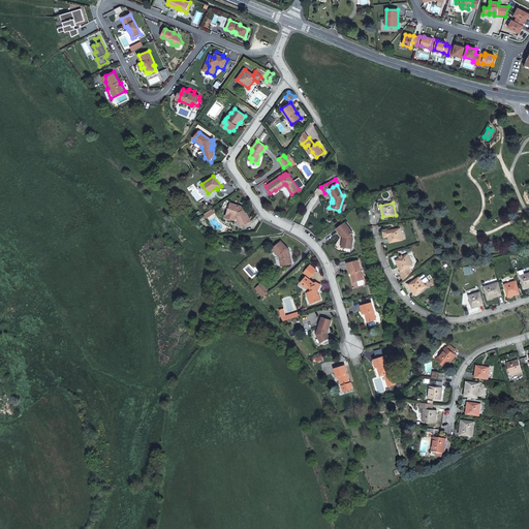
[(229,204),(226,214),(236,217),(237,218),(237,219),(241,226),(251,220),(244,209),(243,210),(242,208),(239,209),(238,207),(229,204)]
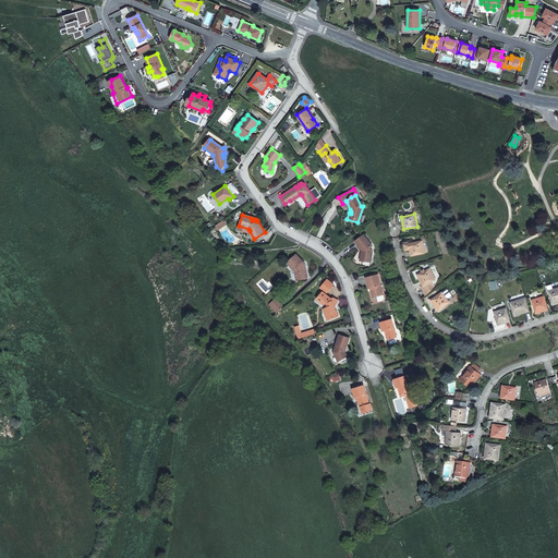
[(354,242),(361,251),(363,251),(363,254),(361,255),(360,262),(371,263),(372,252),(368,247),(371,246),(363,235),(354,242)]
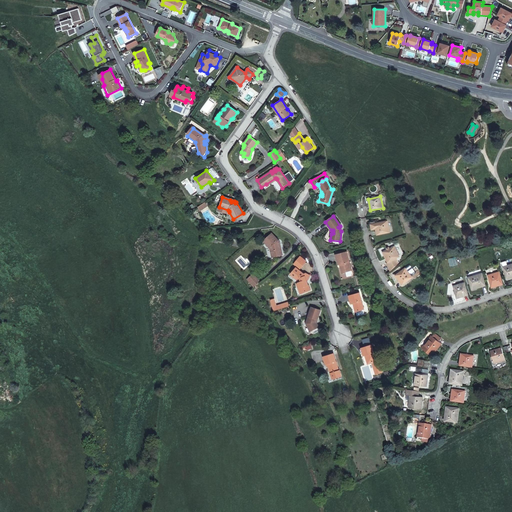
[(376,229),(377,235),(389,232),(387,221),(375,223),(374,222),(370,222),(371,229),(376,229)]
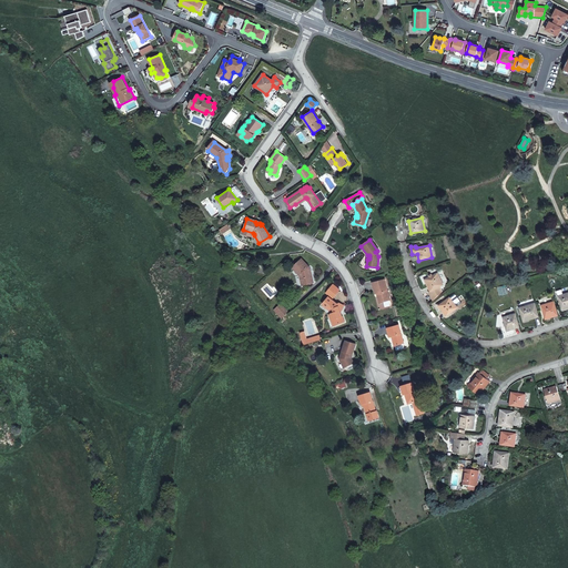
[(300,276),(301,282),(304,281),(307,284),(313,282),(310,270),(306,267),(307,266),(301,259),(292,267),(300,276)]
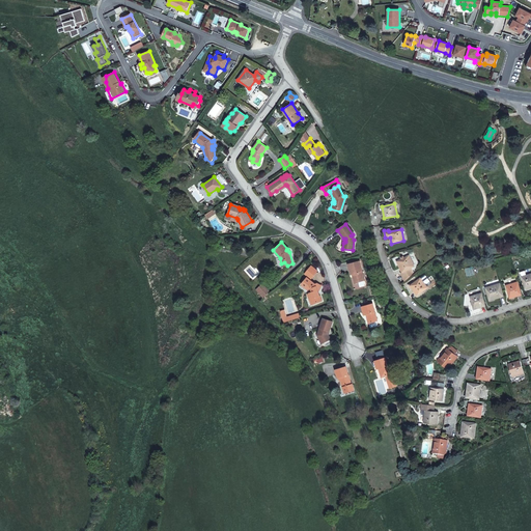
[(397,261),(402,272),(400,273),(403,279),(413,275),(410,269),(414,267),(409,255),(397,261)]
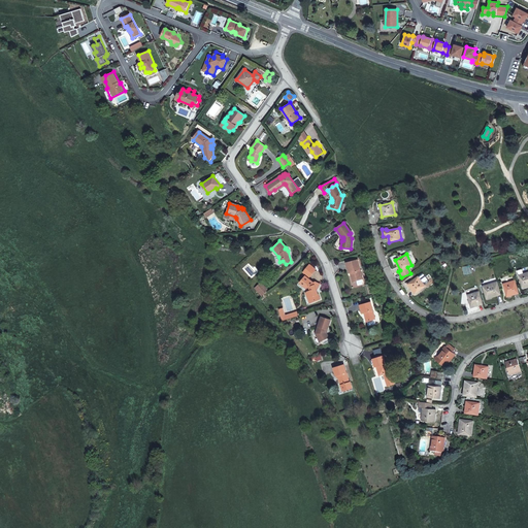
[(358,260),(347,263),(350,272),(351,272),(353,282),(363,278),(358,260)]
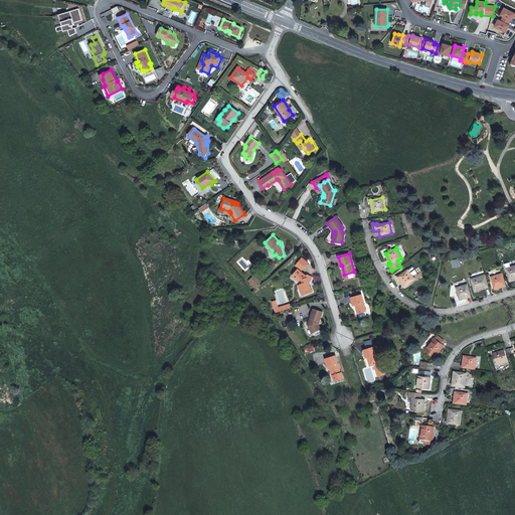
[(303,258),(296,265),(301,270),(308,263),(303,258)]
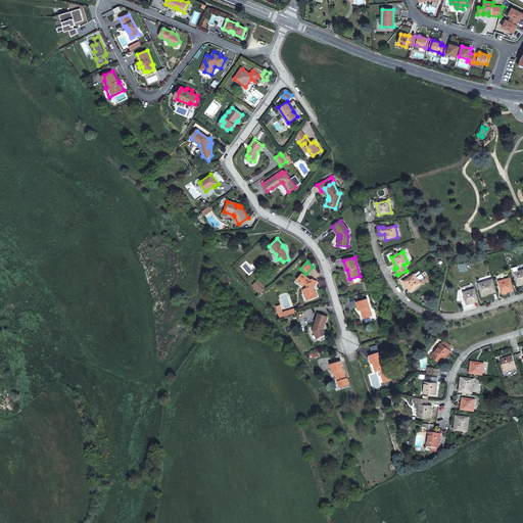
[(522,270),(519,271),(514,273),(515,276),(515,277),(518,285),(522,283),(522,270)]
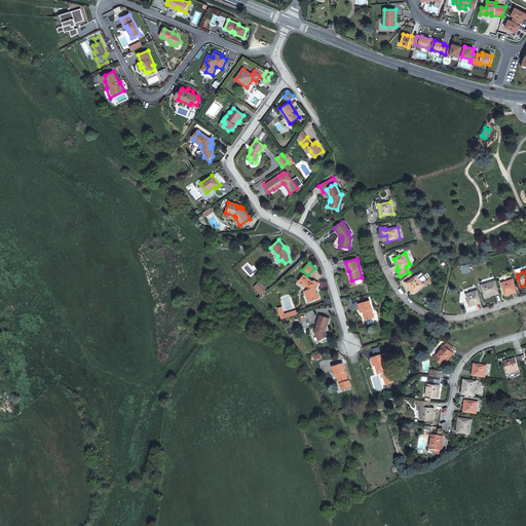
[(313,288),(316,287),(314,280),(311,280),(304,274),(298,280),(304,286),(305,291),(306,296),(308,295),(309,300),(316,298),(313,288)]
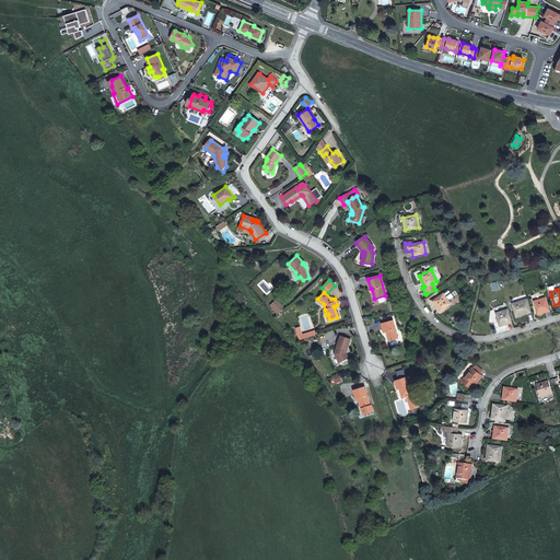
[(444,293),(432,301),(441,311),(452,303),(444,293)]
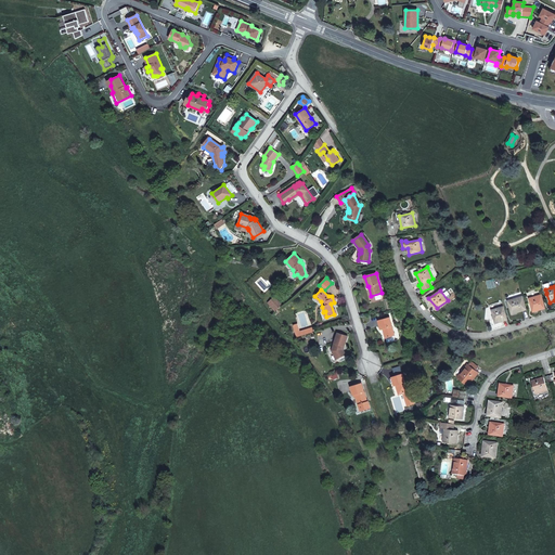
[(541,295),(529,298),(532,311),(545,308),(541,295)]
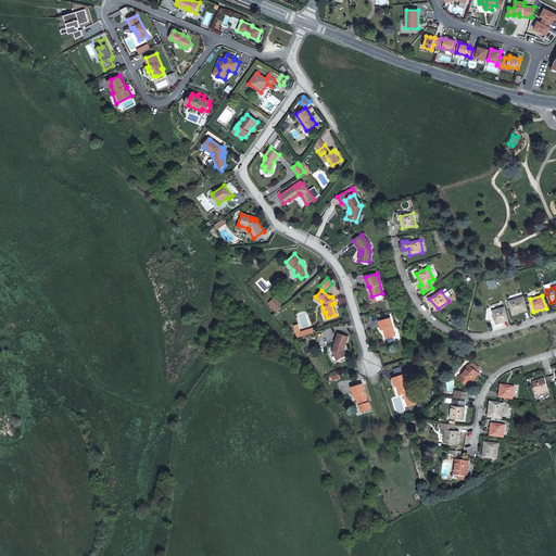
[(523,297),(508,301),(513,315),(528,310),(523,297)]
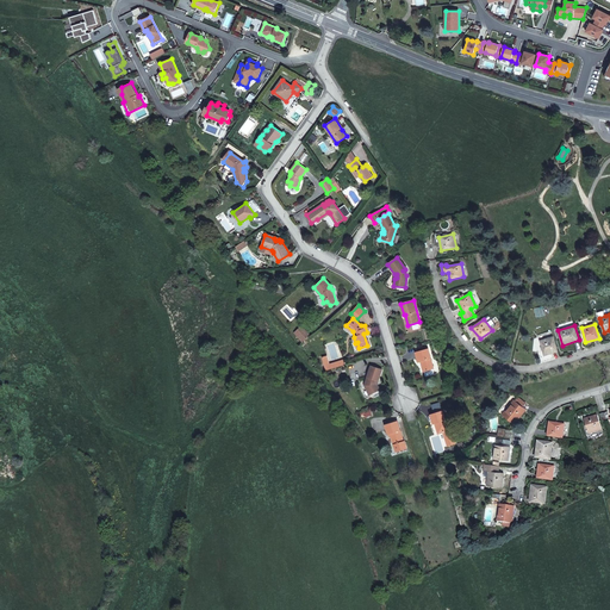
[(310,336),(304,329),(297,335),(303,342),(310,336)]
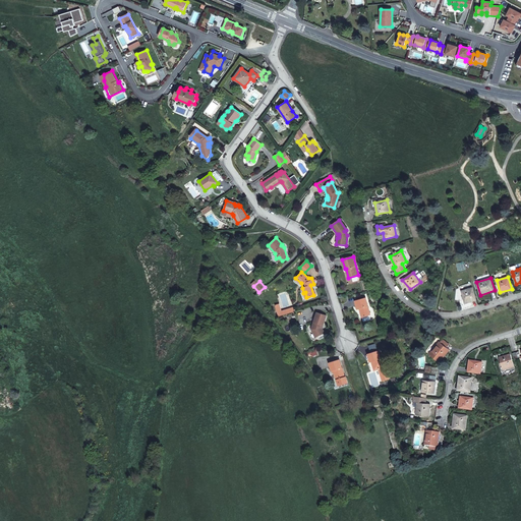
[(462,310),(472,307),(470,301),(476,300),(472,288),(457,292),(462,310)]
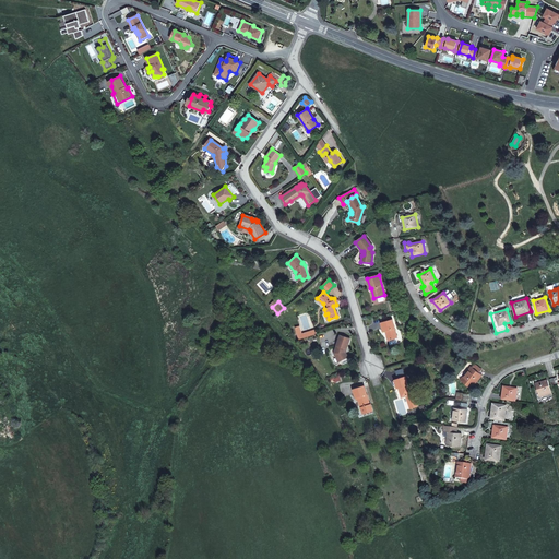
[(392,319),(380,322),(383,331),(385,331),(389,340),(396,337),(392,319)]
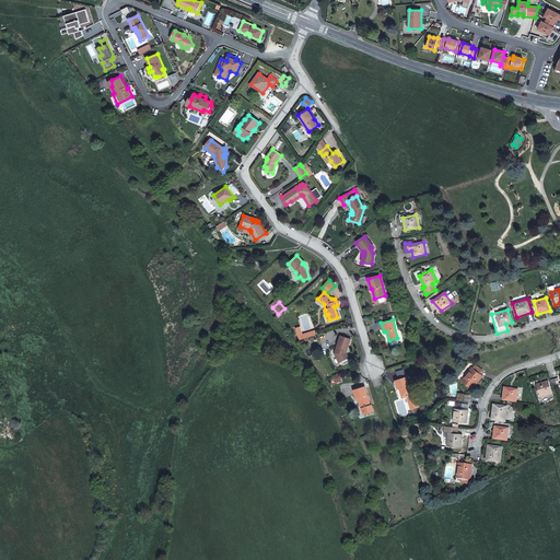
[(315,330),(302,334),(300,326),(295,327),(300,339),(316,335),(315,330)]
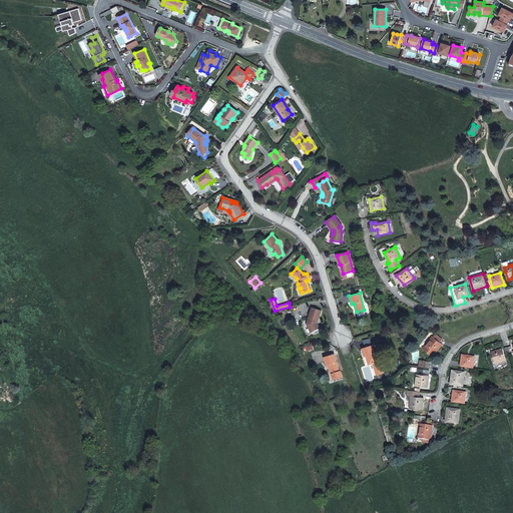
[(318,325),(321,312),(312,309),(307,325),(312,333),(314,332),(319,329),(320,329),(318,325)]
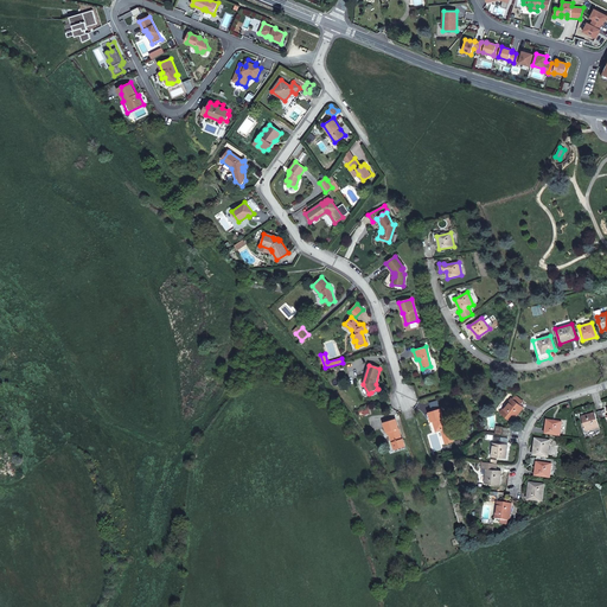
[(516,395),(513,398),(521,406),(524,401),(516,395)]
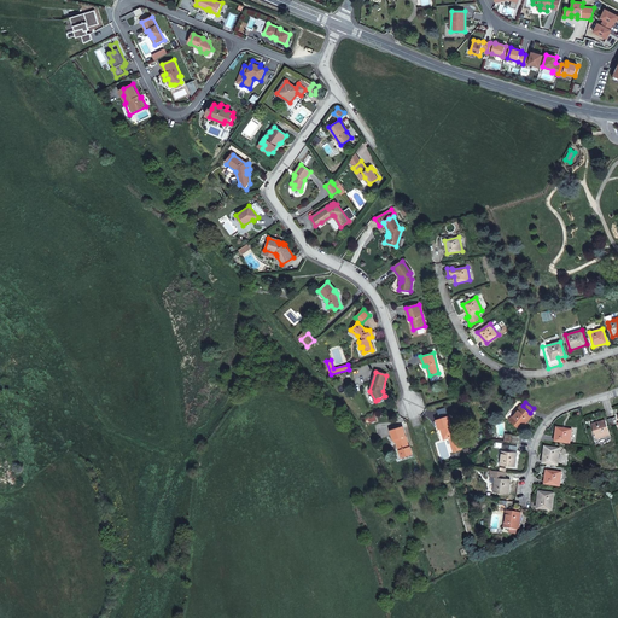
[(534,414),(530,413),(523,406),(522,404),(509,420),(522,430),(534,414)]
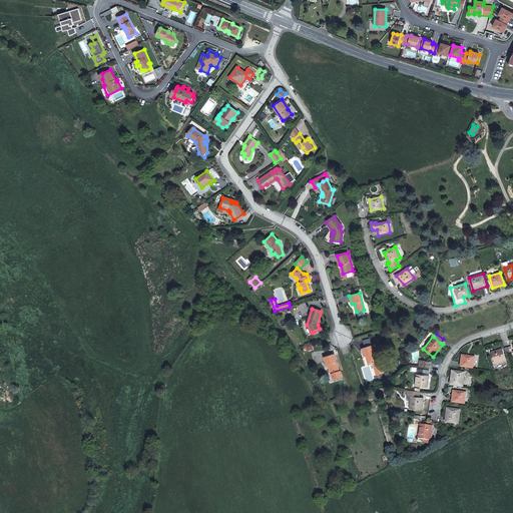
[(366,356),(367,361),(370,360),(372,362),(372,363),(376,375),(382,373),(378,362),(376,353),(375,353),(372,345),(362,348),(364,356),(366,356)]
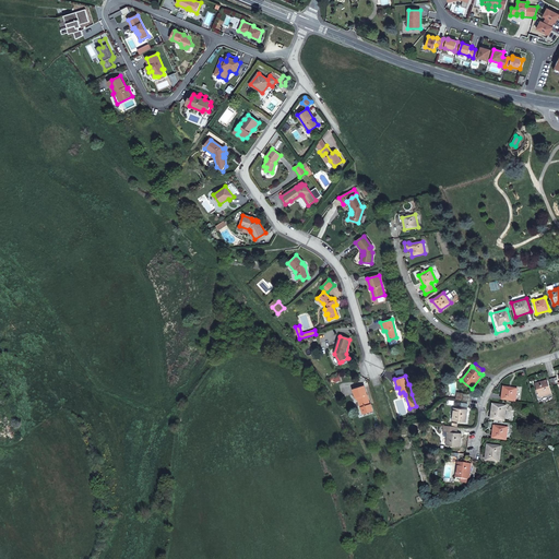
[(548,380),(535,384),(539,397),(551,393),(548,380)]
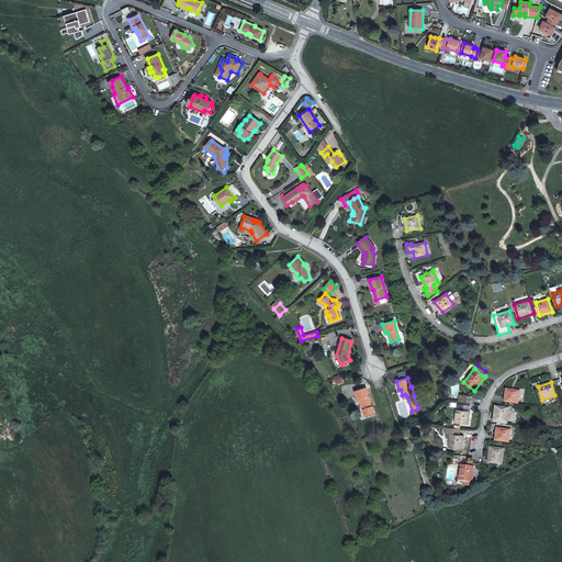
[(361,403),(361,404),(363,409),(372,406),(367,388),(355,391),(358,400),(360,400),(361,403)]
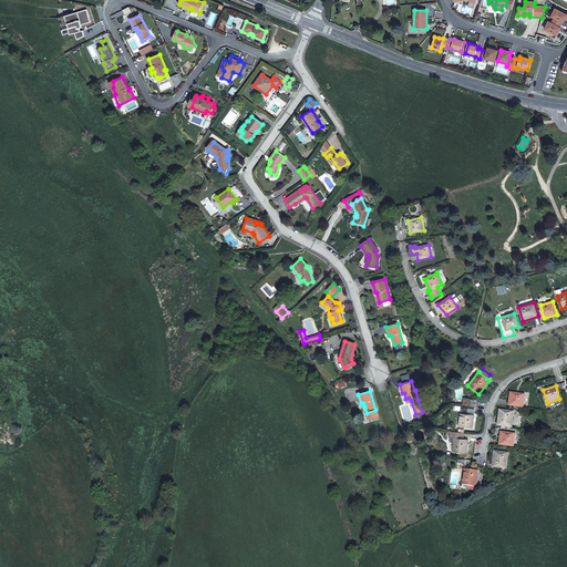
[(525,394),(512,392),(509,405),(523,406),(525,394)]
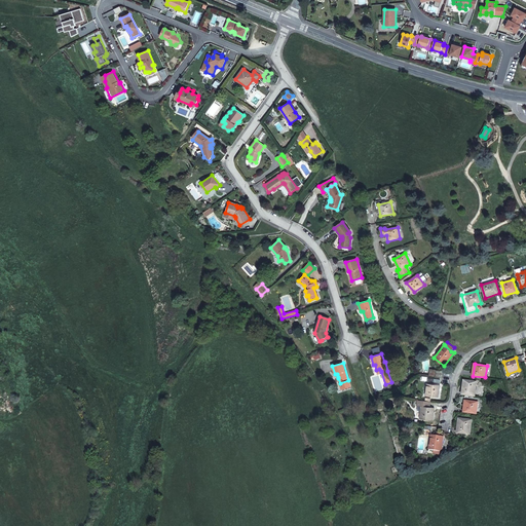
[(477,382),(464,380),(462,395),(475,397),(477,382)]
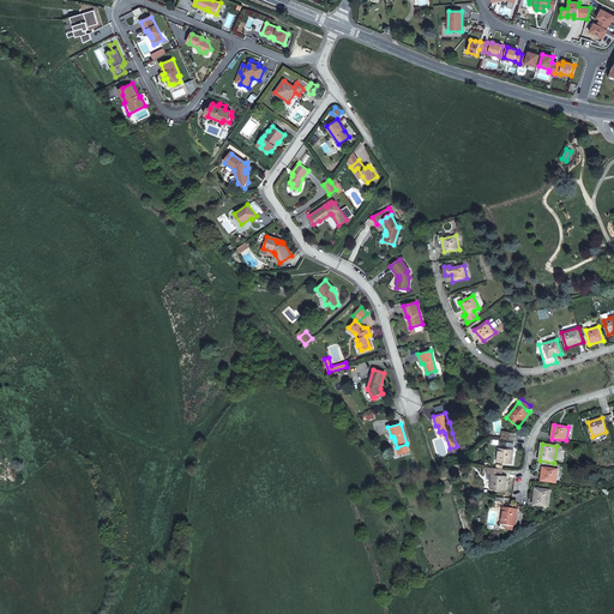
[(513,450),(499,447),(497,462),(512,464),(513,450)]
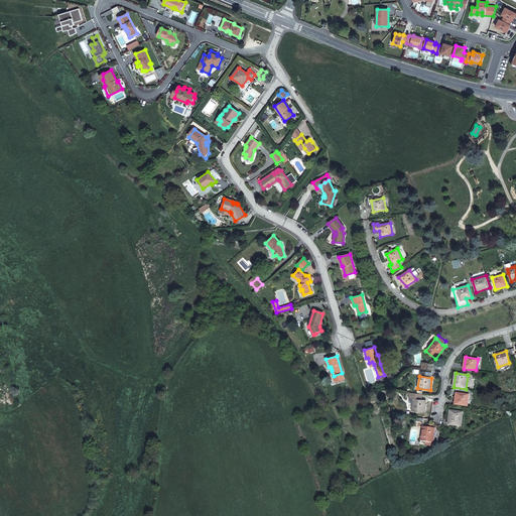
[(422,394),(410,392),(409,398),(413,399),(412,410),(424,411),(426,400),(422,399),(422,394)]
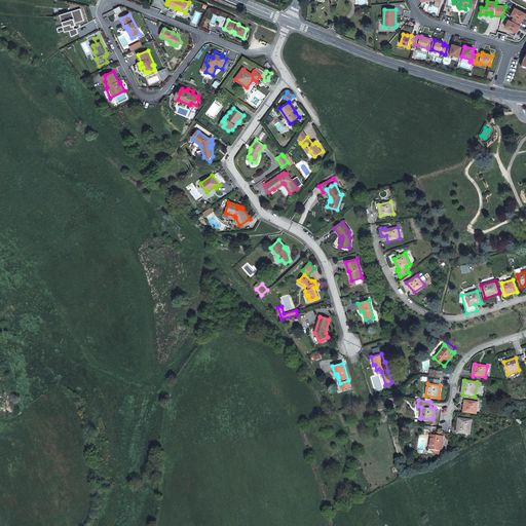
[(479,403),(465,401),(463,412),(477,414),(479,403)]
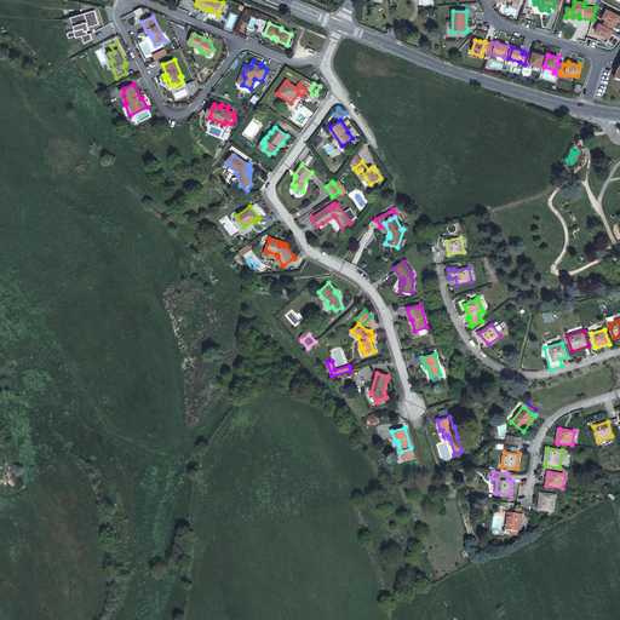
[(556,495),(541,493),(539,510),(554,512),(556,495)]
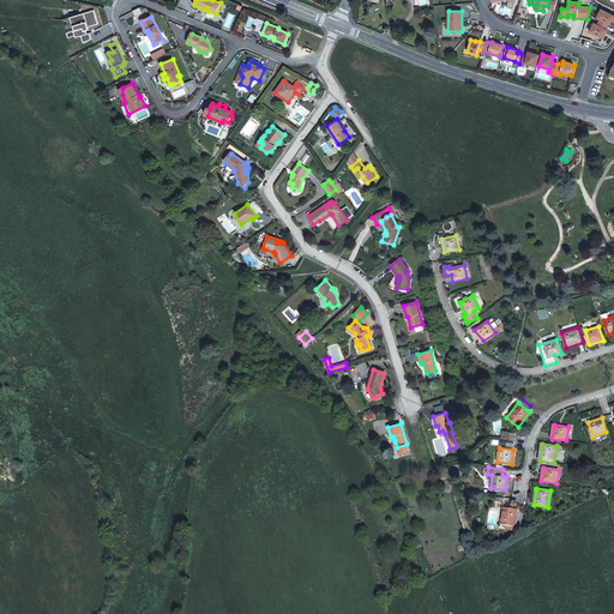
[(501,525),(506,525),(515,527),(516,527),(518,510),(513,509),(513,505),(507,504),(507,507),(503,507),(501,525)]
